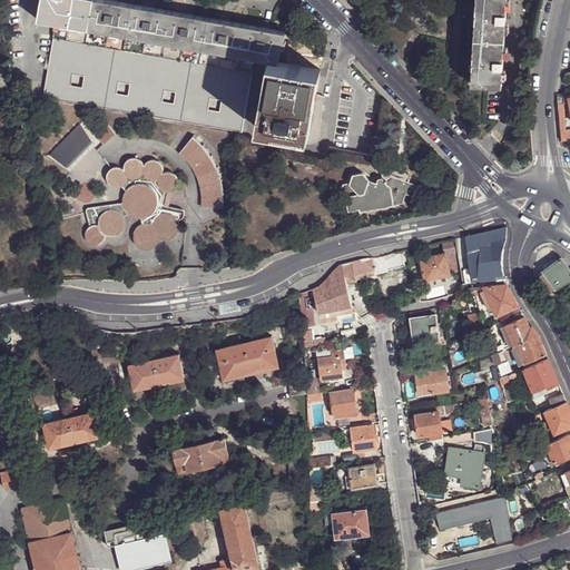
[(41,0),(38,21),(269,61),(278,62),(281,48),(283,49),(286,32),(269,29),(262,28),(232,22),(223,20),(194,16),(186,13),(155,9),(148,7),(118,2),(110,1),(106,0),(41,0)]
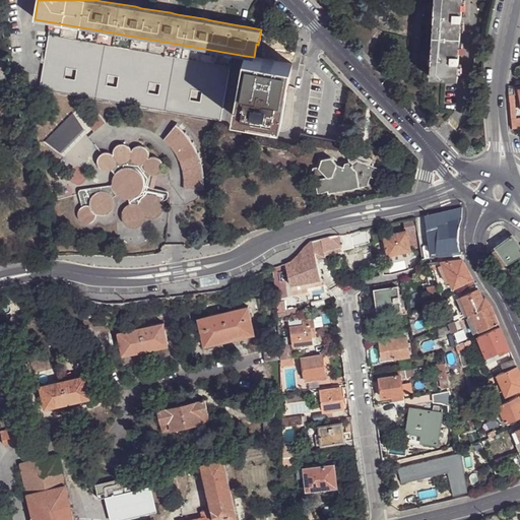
[(435,0),(435,2),(431,76),(458,78),(462,0),(435,0)]
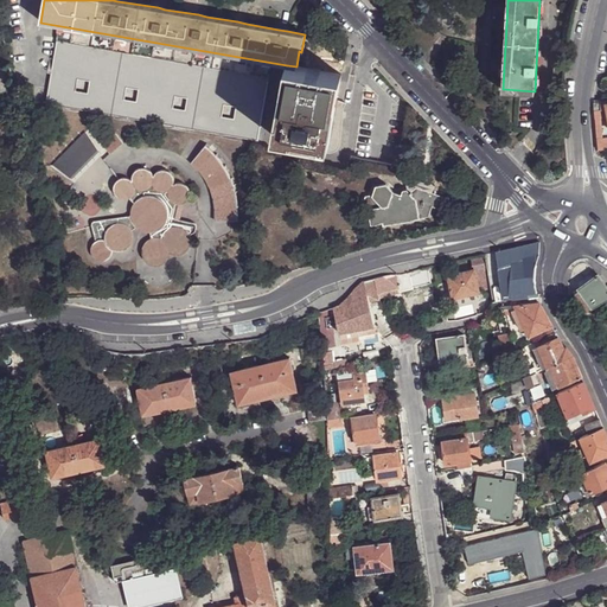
[(56,53),(46,103),(259,140),(268,88),(56,53)]
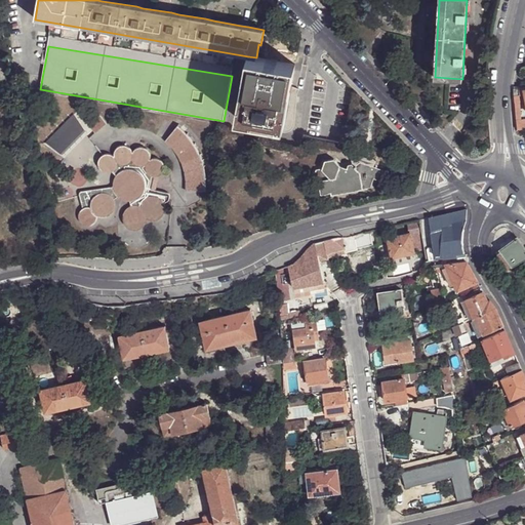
[(295,65),(256,57),(248,56),(237,118),(280,125),(285,126),(289,104),(291,89),(295,65)]
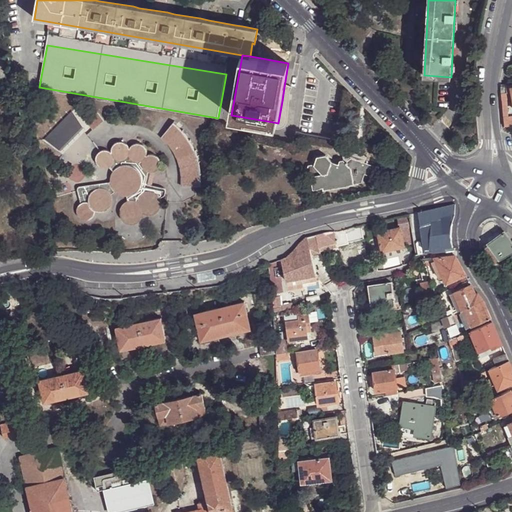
[(288,87),(284,87),(282,101),(289,103),(290,95),(293,87),(288,87)]
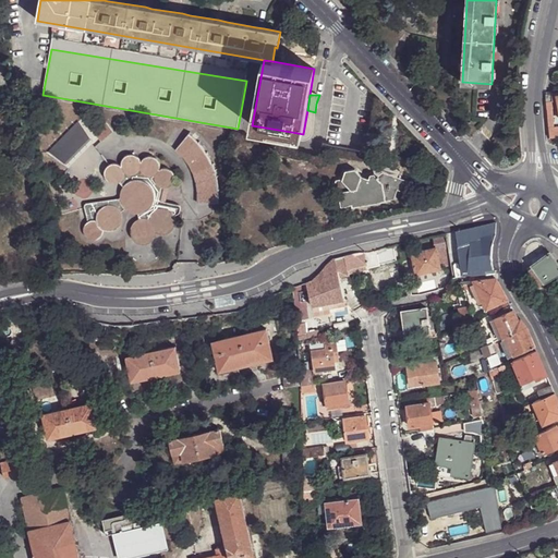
[(545,109),(548,140),(556,137),(555,129),(552,101),(545,102),(545,109)]
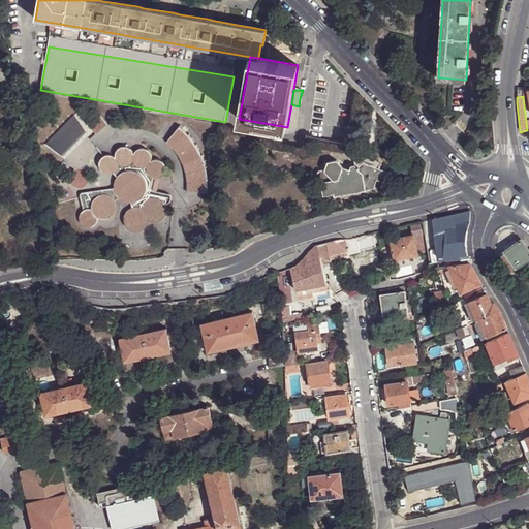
[(299,106),(291,104),(287,127),(282,126),(281,132),(288,133),(290,133),(292,132),(294,129),(299,106)]
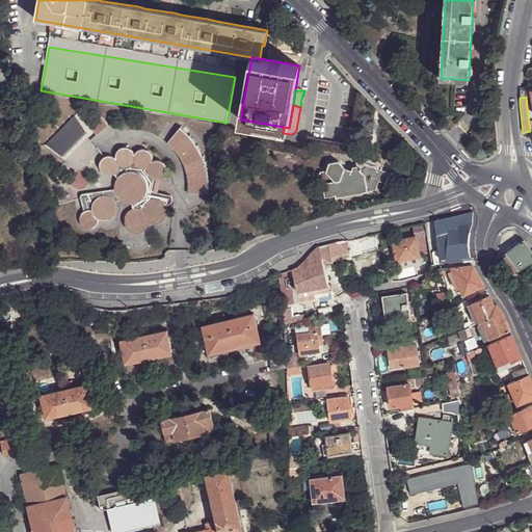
[(67,123),(46,143),(62,155),(86,130),(75,114),(67,123)]
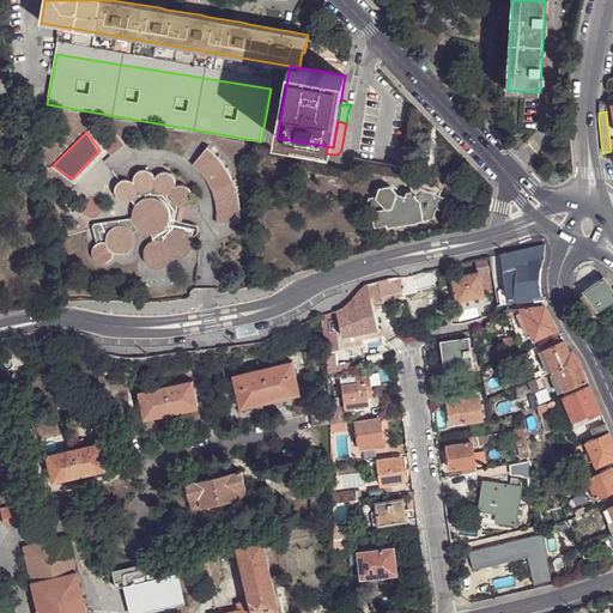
[(111,155),(125,145),(116,134),(103,144),(111,155)]
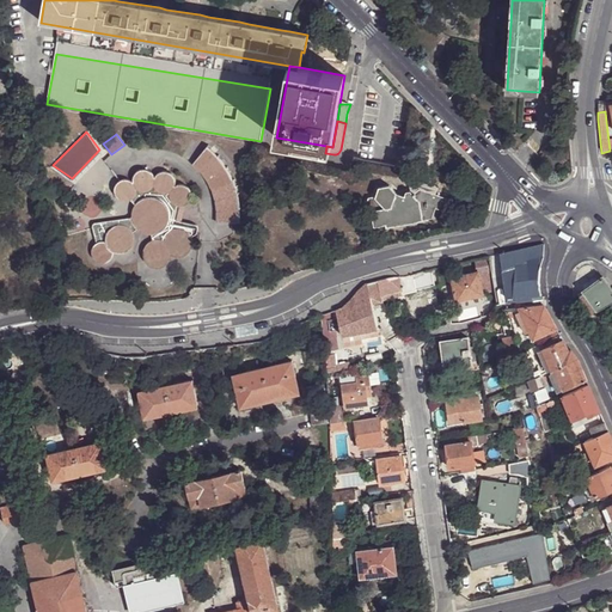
[(219,221),(243,221),(243,209),(240,195),(237,181),(230,167),(221,155),(210,145),(196,164),(196,165),(206,173),(212,184),(216,196),(219,209),(219,221)]
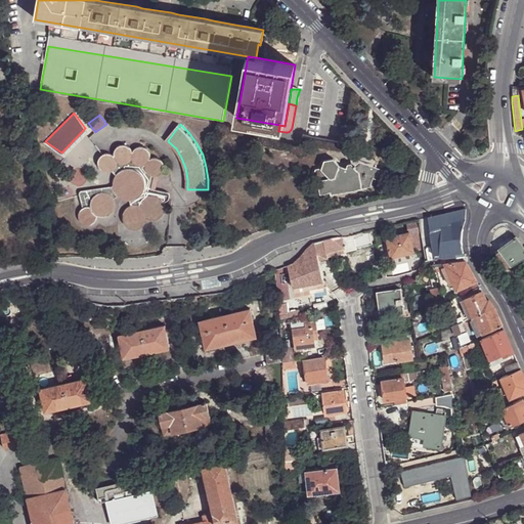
[(118,147),(116,150),(115,153),(116,155),(115,155),(114,154),(112,154),(108,153),(106,154),(104,154),(102,156),(101,157),(100,159),(99,161),(99,164),(100,166),(101,169),(104,171),(105,172),(107,172),(108,172),(110,172),(112,172),(115,171),(117,175),(117,176),(115,179),(115,180),(115,181),(115,183),(114,186),(83,190),(82,190),(81,191),(80,194),(81,197),(84,208),(81,210),(80,214),(81,220),(82,221),(83,222),(84,223),(86,224),(89,225),(91,225),(94,223),(95,222),(98,220),(98,217),(99,216),(101,216),(103,216),(106,216),(110,215),(113,213),(115,210),(116,208),(117,204),(117,199),(119,197),(121,198),(125,199),(127,200),(132,201),(132,206),(130,206),(130,207),(127,209),(127,210),(125,212),(125,215),(125,219),(127,223),(128,225),(129,225),(130,227),(131,227),(136,229),(140,228),(144,226),(146,224),(148,222),(148,218),(151,219),(155,219),(157,219),(158,219),(160,218),(161,218),(164,216),(166,213),(166,212),(167,210),(167,208),(167,207),(167,206),(166,202),(169,201),(171,200),(171,198),(171,197),(171,194),(171,193),(171,192),(169,191),(165,190),(154,187),(157,176),(161,175),(163,174),(165,172),(166,169),(166,166),(166,164),(164,161),(161,158),(158,157),(155,157),(154,158),(151,159),(151,157),(151,156),(151,154),(150,151),(150,149),(148,148),(144,146),(140,146),(138,147),(136,149),(135,150),(134,151),(133,149),(132,147),(130,145),(127,144),(126,144),(125,144),(123,144),(121,144),(119,146),(118,147)]
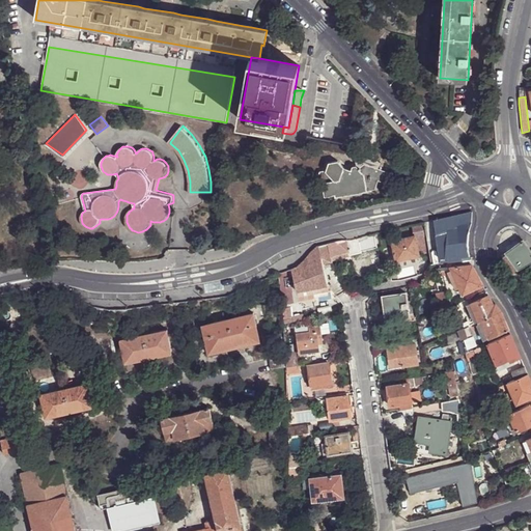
[(386,178),(390,167),(365,160),(359,165),(357,162),(354,164),(353,167),(345,165),(339,157),(330,158),(328,166),(320,166),(318,173),(325,177),(327,191),(337,189),(337,192),(378,185),(380,176),(386,178)]
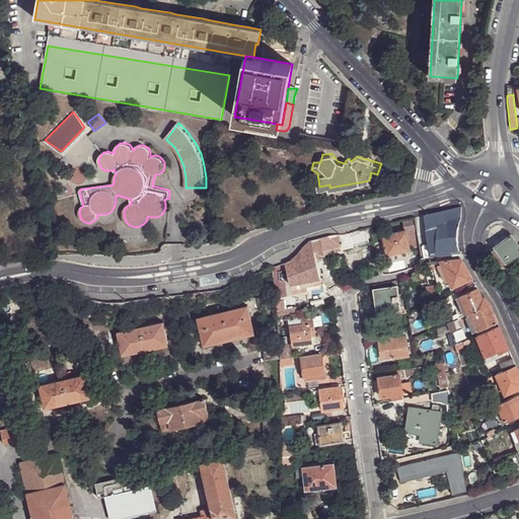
[(415,217),(404,218),(406,227),(409,226),(410,231),(408,231),(406,231),(410,248),(420,246),(420,249),(419,257),(461,254),(460,249),(457,237),(458,228),(461,218),(462,207),(415,217)]
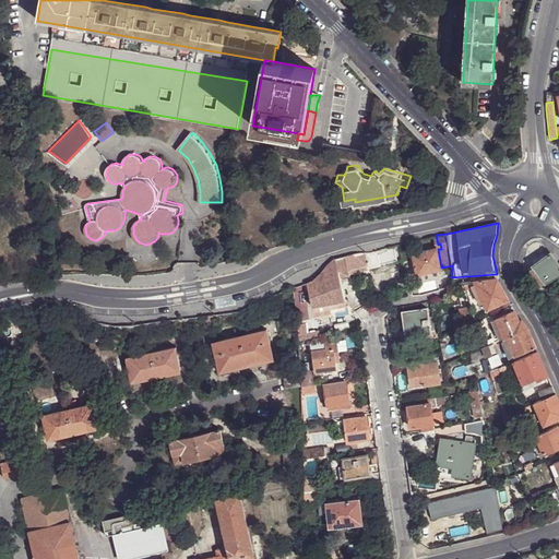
[(370,252),(365,253),(368,264),(369,268),(379,265),(399,261),(395,245),(388,247),(379,249),(370,252)]
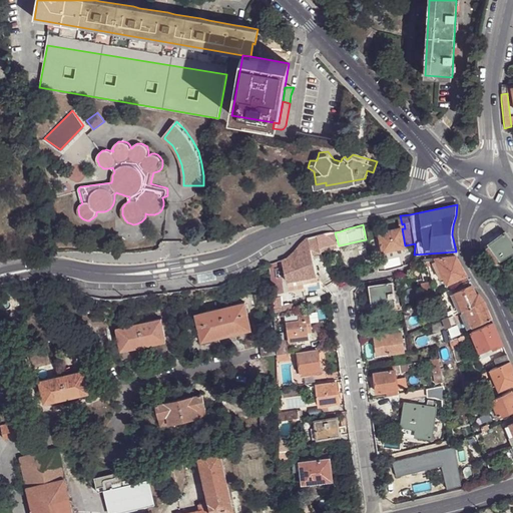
[(405,245),(402,228),(380,233),(384,251),(391,249),(395,249),(406,247),(405,245)]
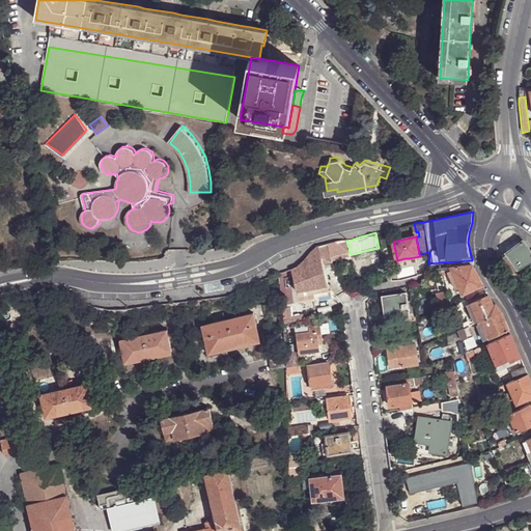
[(337,241),(328,244),(330,256),(350,251),(346,241),(337,241)]
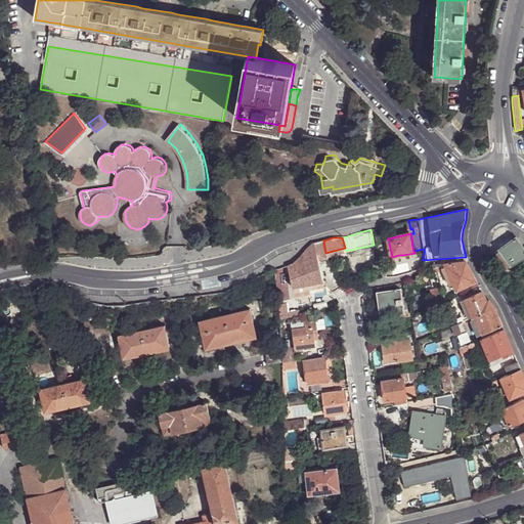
[(512,266),(523,258),(523,246),(517,237),(500,250),(501,251),(512,266)]
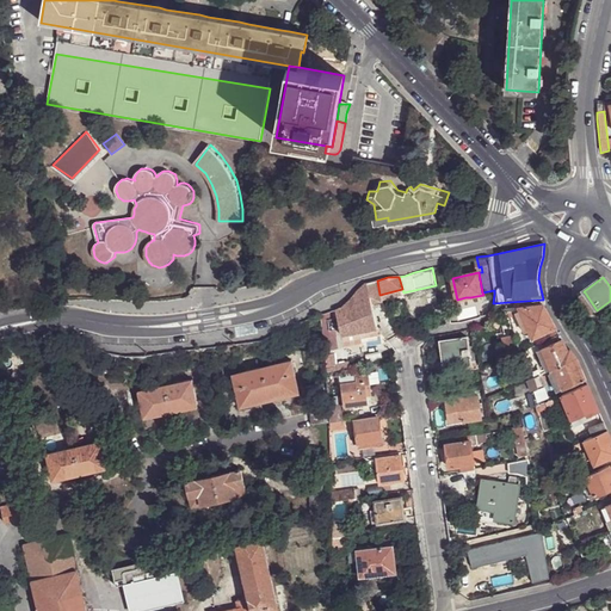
[(349,301),(343,306),(345,310),(337,315),(343,343),(362,339),(360,337),(377,333),(381,329),(377,327),(372,302),(381,301),(380,295),(377,281),(365,283),(357,290),(349,301)]
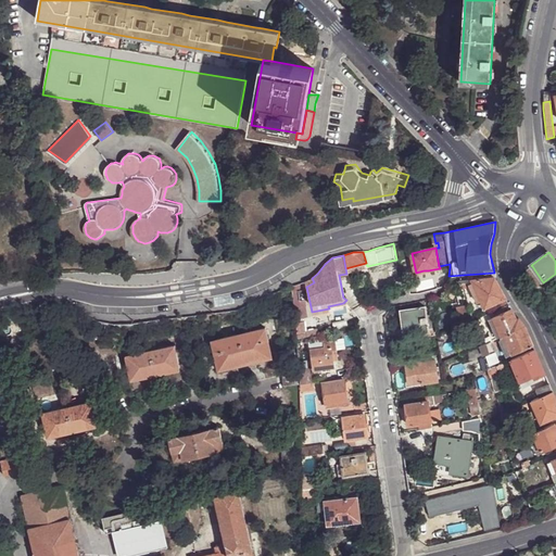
[(366,263),(345,268),(346,274),(367,268),(367,266),(366,263)]
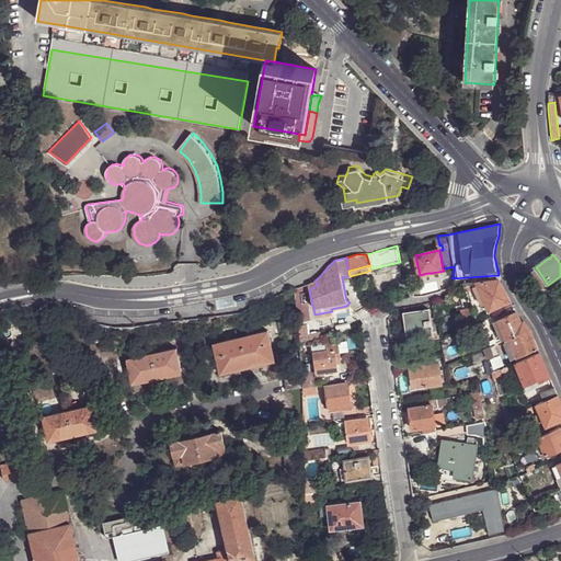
[(542,288),(548,285),(537,268),(531,273),(542,288)]
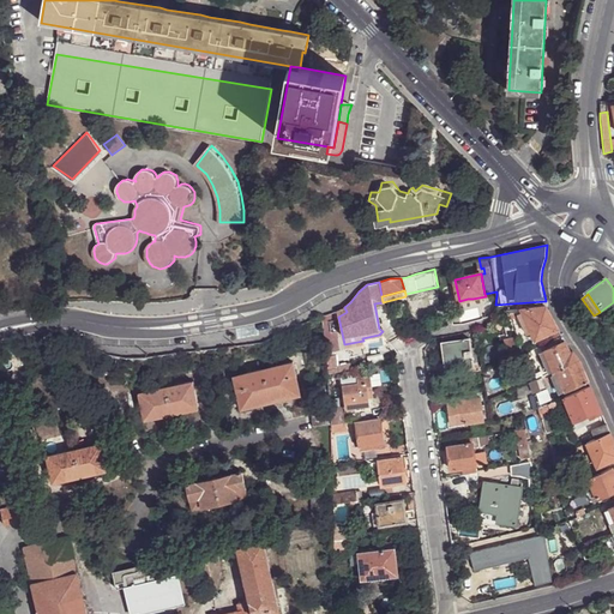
[(547,307),(523,308),(524,311),(533,332),(536,338),(554,331),(560,330),(547,307)]
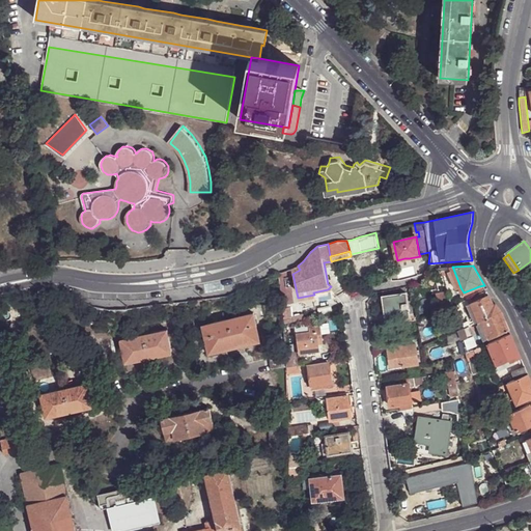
[(455,289),(460,287),(453,269),(448,271),(455,289)]
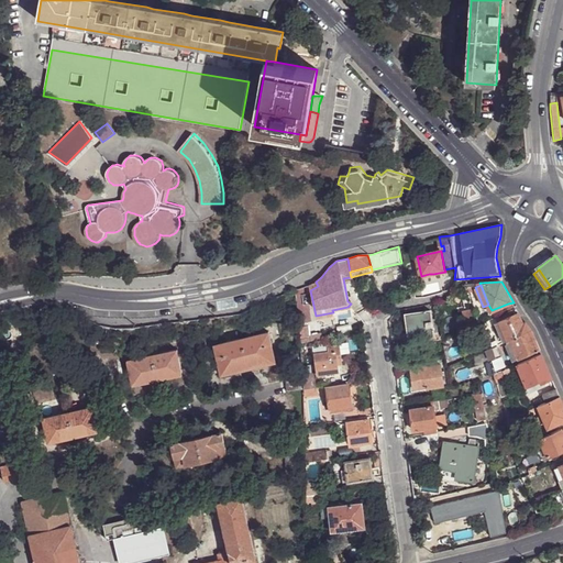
[(295,289),(297,312),(310,310),(305,286),(299,288),(295,289)]
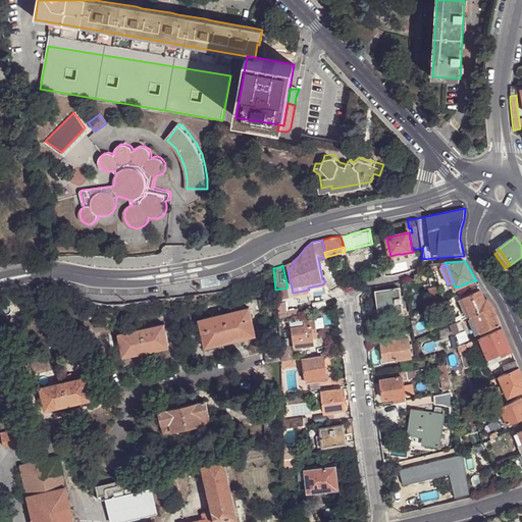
[(479,286),(476,280),(471,281),(472,284),(453,293),(455,297),(479,286)]
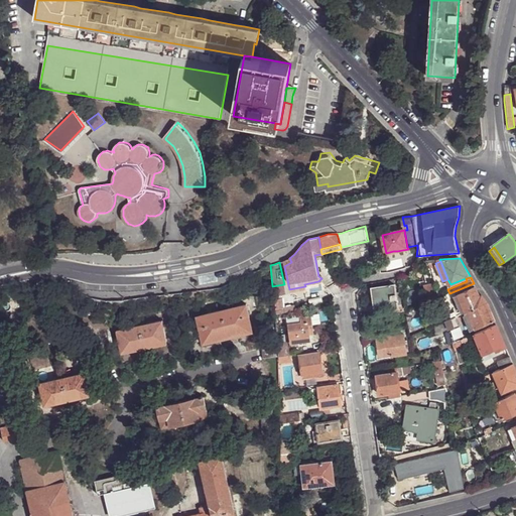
[(398,306),(397,299),(395,284),(373,287),(375,305),(388,303),(388,307),(398,306)]
